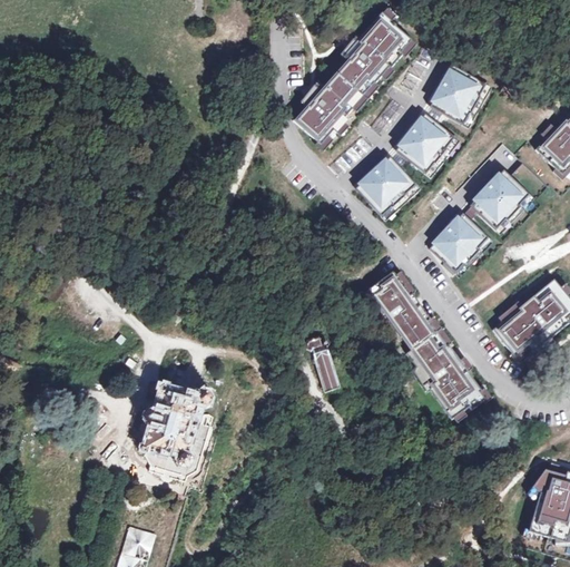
[(347,58),(336,70),(374,104),(423,52),(425,50),(385,15),(347,58)]
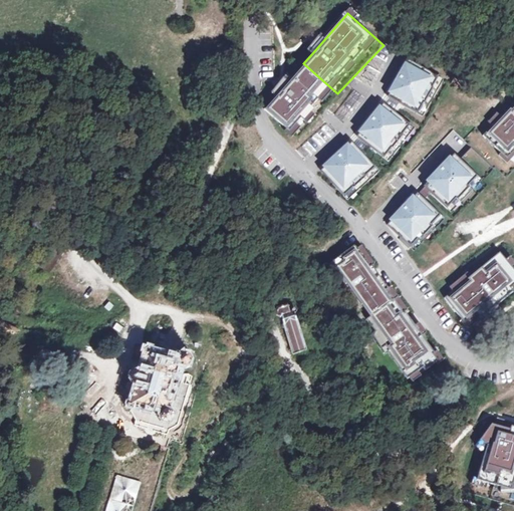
[(408,58),(390,87),(420,106),(436,74),(408,58)]
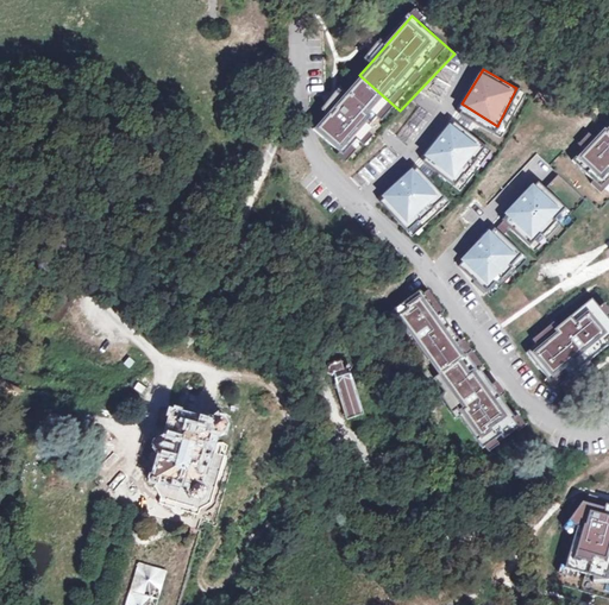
[(336,100),(312,124),(356,161),(400,111),(359,75),(336,100)]
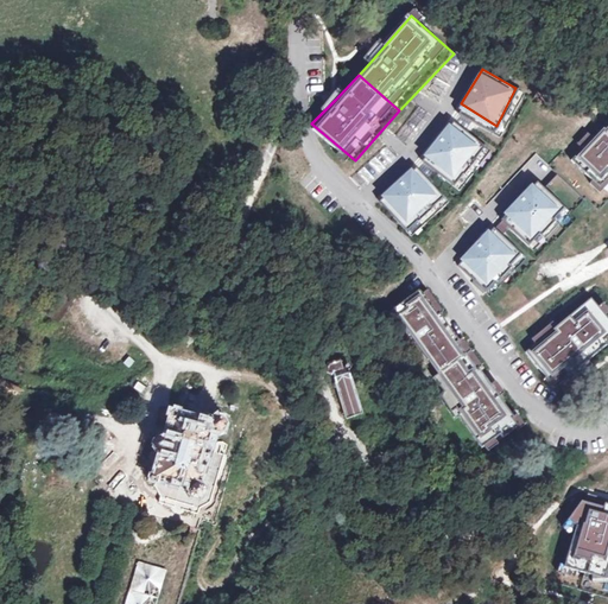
[(607,120),(575,157),(602,182),(607,175),(607,120)]
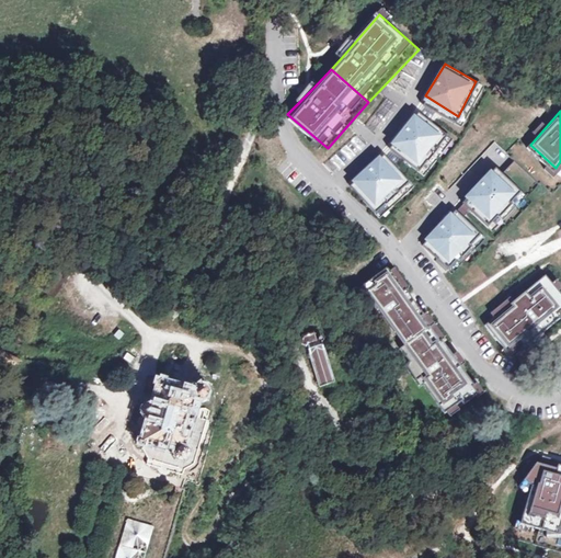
[(415,112),(395,139),(427,164),(449,132),(415,112)]
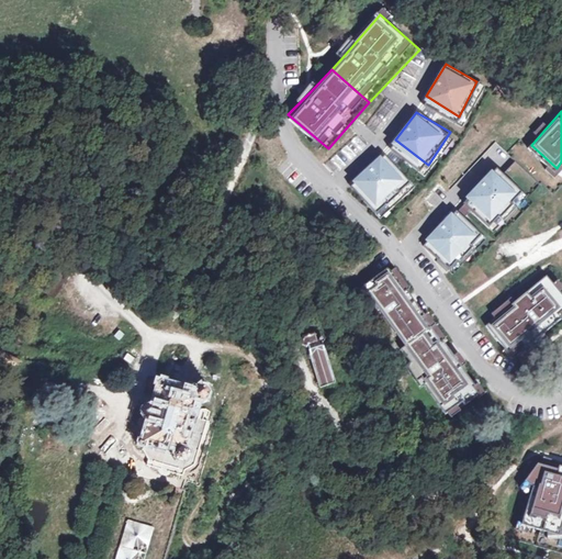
[(378,149),(351,176),(378,205),(413,176),(378,149)]
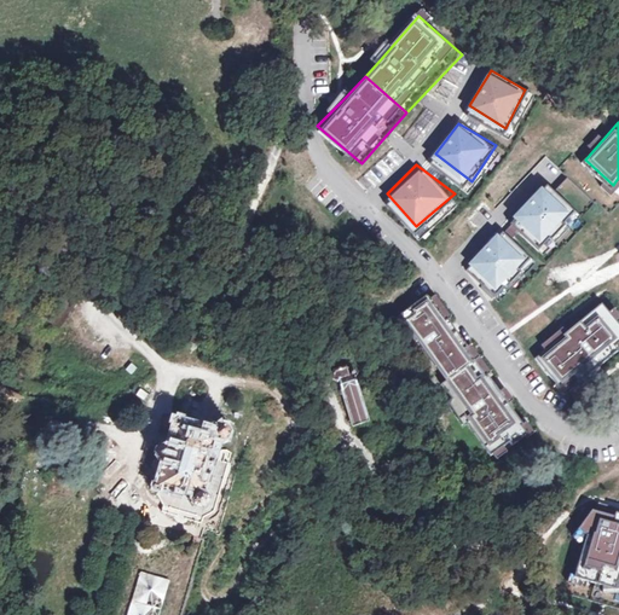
[(545,183),(509,219),(541,249),(577,213),(545,183)]
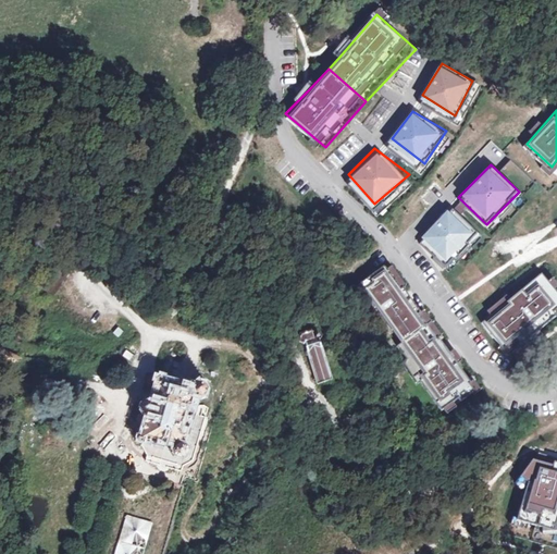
[(479,233),(452,207),(420,241),(447,267),(479,233)]
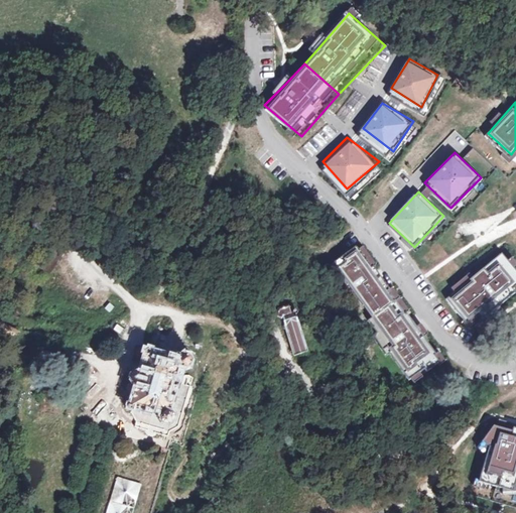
[(361,245),(334,263),(374,321),(400,301),(361,245)]
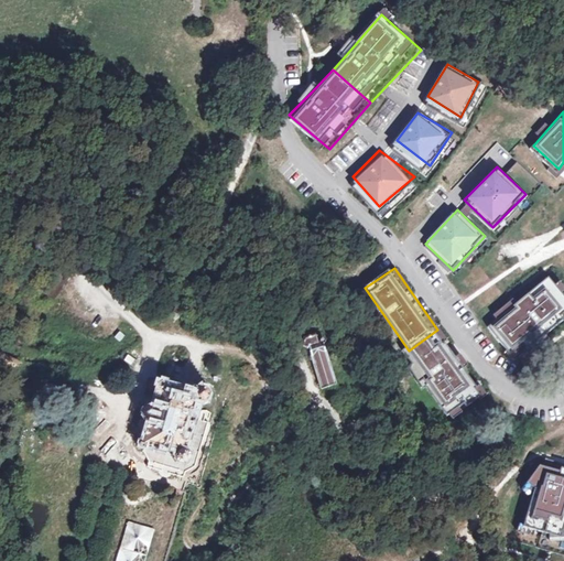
[(563,292),(549,273),(486,323),(512,355),(563,313),(563,292)]
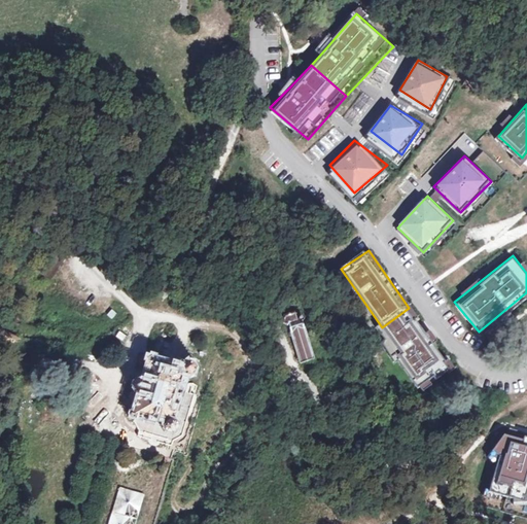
[(409,308),(382,327),(423,386),(451,367),(409,308)]
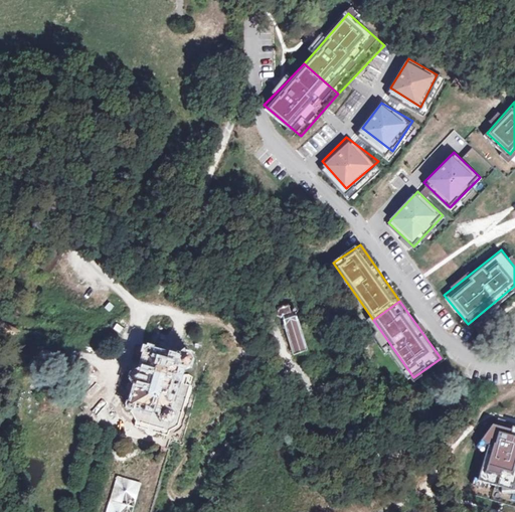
[(294,308),(292,308),(290,309),(288,302),(279,305),(277,308),(278,311),(282,313),(294,350),(307,347),(295,309),(294,308)]
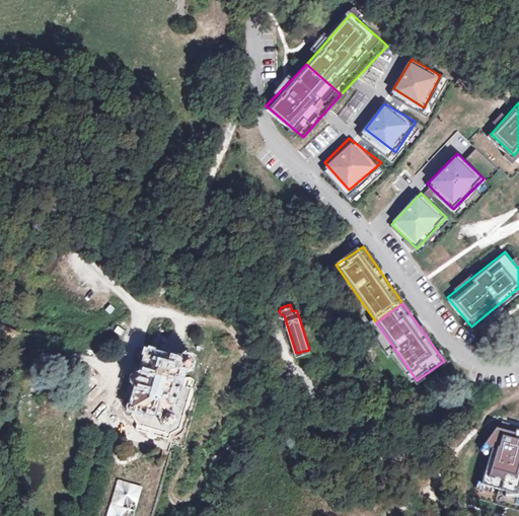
[(162,329),(154,326),(149,345),(154,347),(158,344),(162,329)]
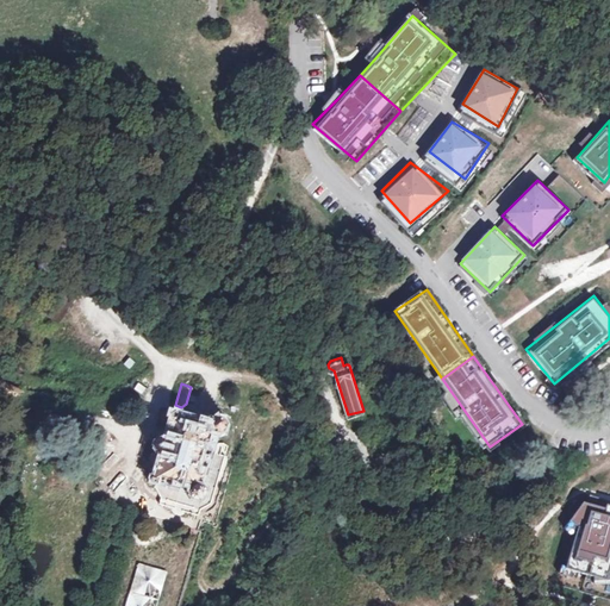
[(210,423),(179,413),(173,411),(172,416),(166,436),(161,450),(154,474),(153,476),(156,478),(192,488),(191,491),(194,494),(199,497),(203,494),(204,489),(201,485),(200,485),(215,431),(217,432),(219,432),(223,431),(225,430),(225,429),(226,428),(228,426),(228,424),(228,423),(228,422),(226,419),(225,417),(224,416),(223,414),(221,413),(219,413),(217,413),(215,414),(213,416),(211,417),(211,418),(210,419),(210,423)]
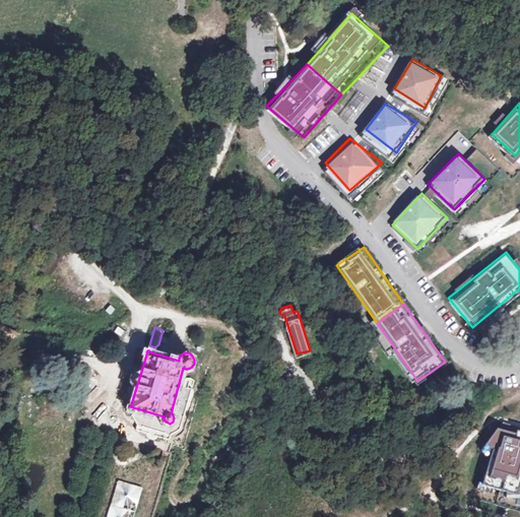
[(136,383),(137,384),(141,372),(139,372),(137,371),(136,372),(135,372),(133,374),(132,375),(132,377),(132,378),(132,380),(133,382),(134,382),(136,383)]
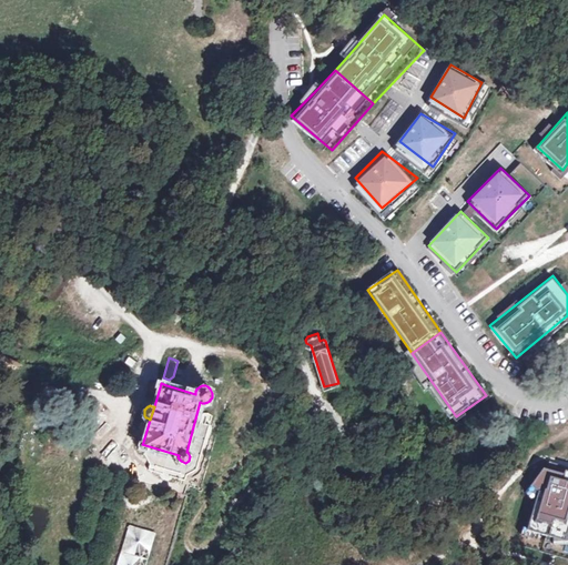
[(567,460),(544,461),(525,490),(534,503),(524,540),(567,553),(567,460)]
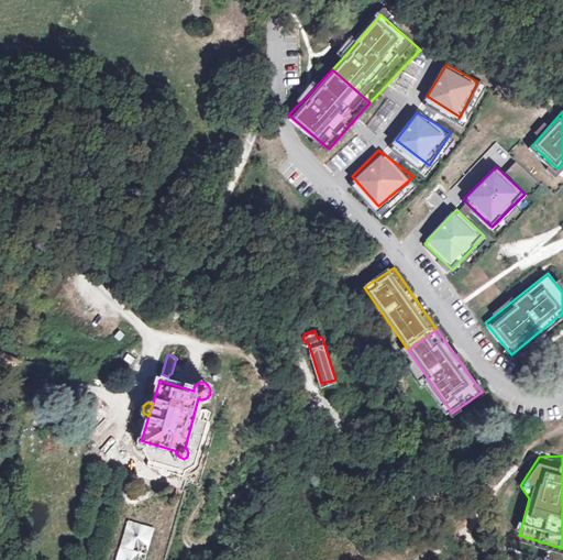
[(145,559),(154,528),(128,519),(116,559),(145,559)]
